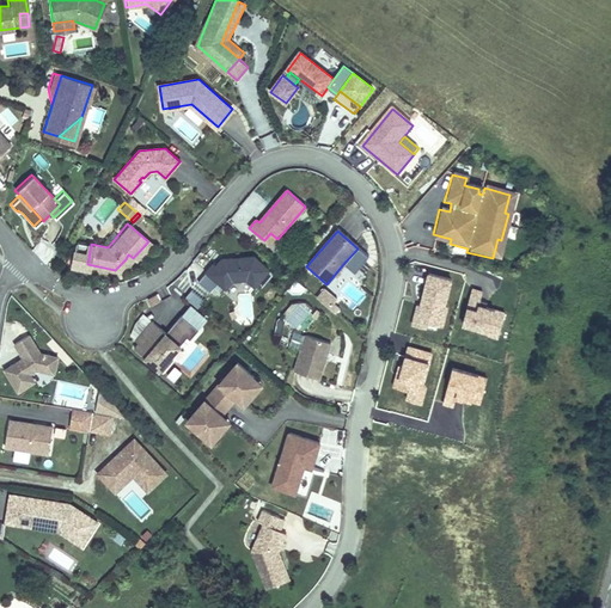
[(270,246),(277,239),(270,233),(264,240),(270,246)]
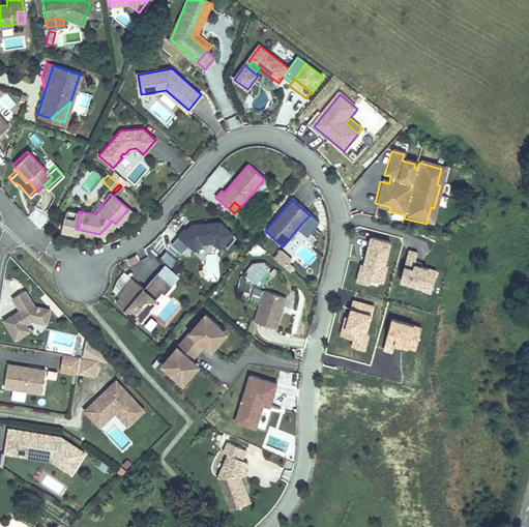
[(63,208),(62,217),(71,220),(74,210),(63,208)]
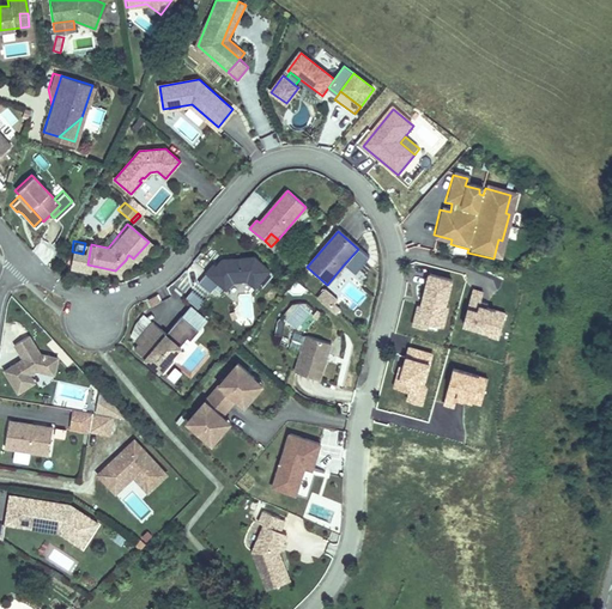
[(86,268),(88,265),(91,244),(85,243),(83,254),(72,251),(68,265),(86,268)]
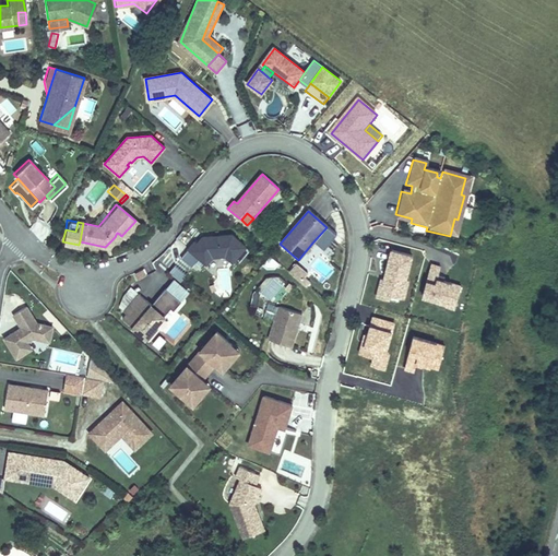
[(336,235),(327,227),(313,241),(320,247),(325,241),(329,245),(336,235)]
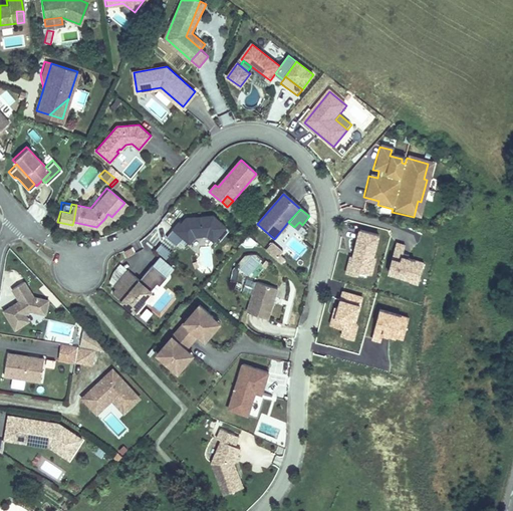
[(176,246),(183,238),(189,243),(195,236),(206,235),(213,241),(225,227),(213,216),(185,218),(180,224),(179,222),(166,237),(176,246)]
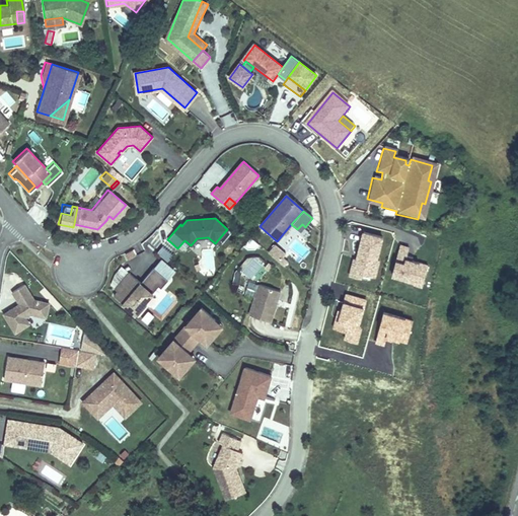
[(350,271),(361,273),(361,276),(374,277),(376,259),(374,259),(377,236),(357,234),(355,256),(357,258),(357,262),(352,261),(350,271)]
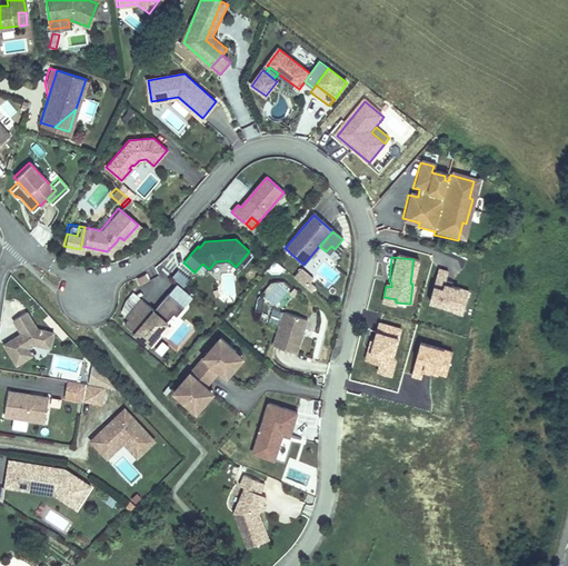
[(275,261),(267,270),(271,275),(279,275),(284,269),(275,261)]
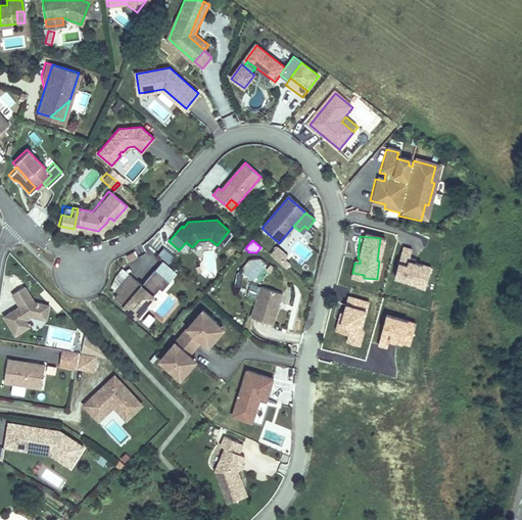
[(173,257),(162,248),(157,254),(168,264),(173,257)]
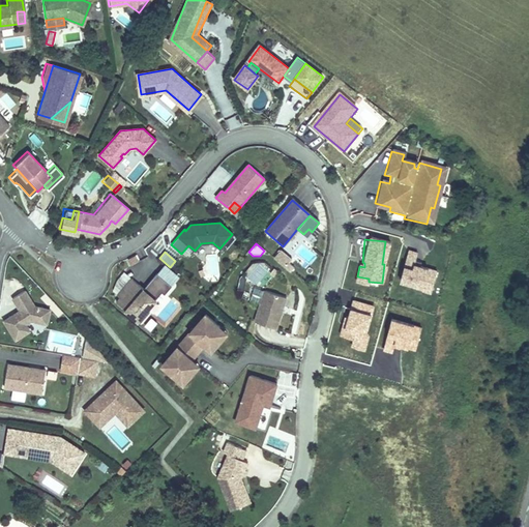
[(282,252),(274,260),(285,269),(288,265),(292,261),(282,252)]
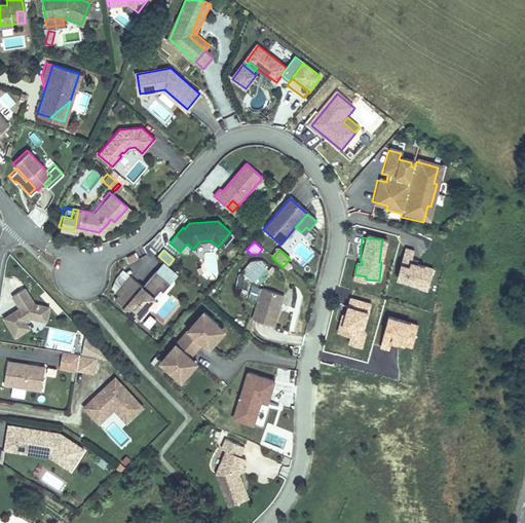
[(402,251),(397,282),(419,286),(420,279),(428,282),(432,268),(415,265),(409,264),(410,260),(411,253),(402,251)]
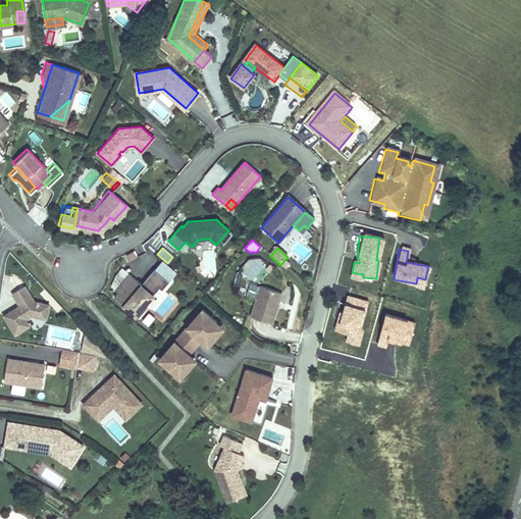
[(128,261),(136,257),(133,252),(125,256),(128,261)]
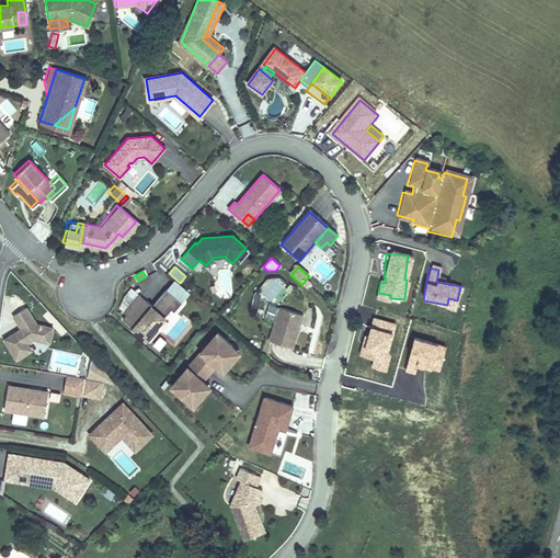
[(138,295),(130,288),(123,296),(130,304),(138,295)]
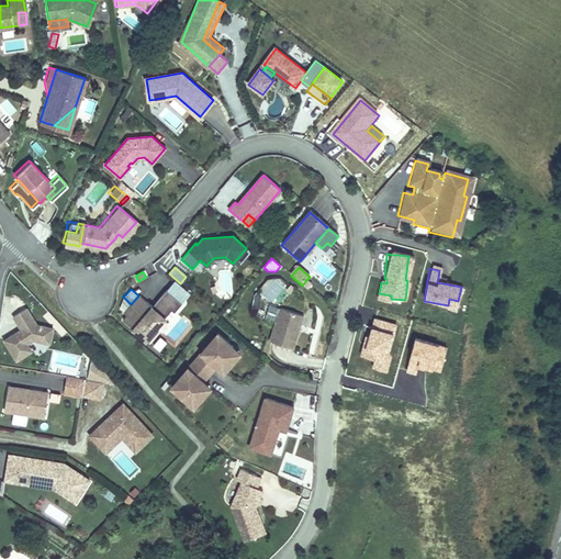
[(150,306),(138,295),(131,304),(123,313),(126,315),(123,321),(147,342),(157,331),(155,328),(170,310),(174,312),(181,303),(165,290),(150,306)]
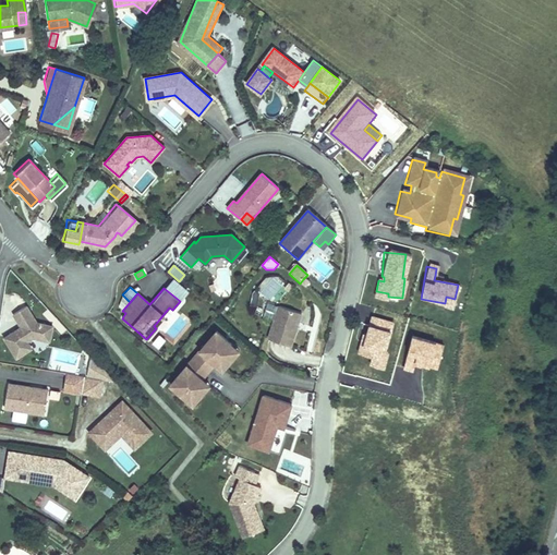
[(388,293),(376,291),(375,300),(387,301),(388,297),(388,293)]
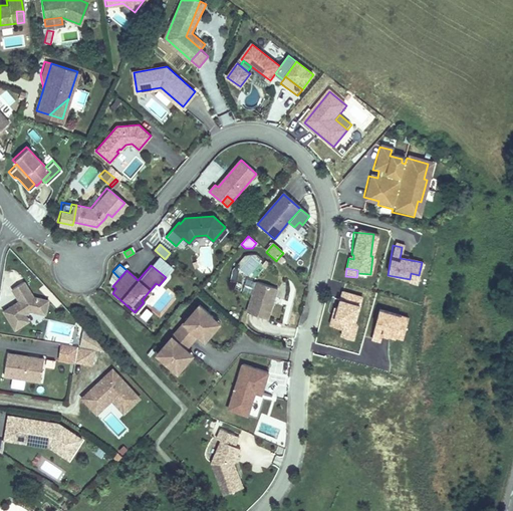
[(419,275),(411,273),(410,279),(409,282),(418,284),(419,275)]
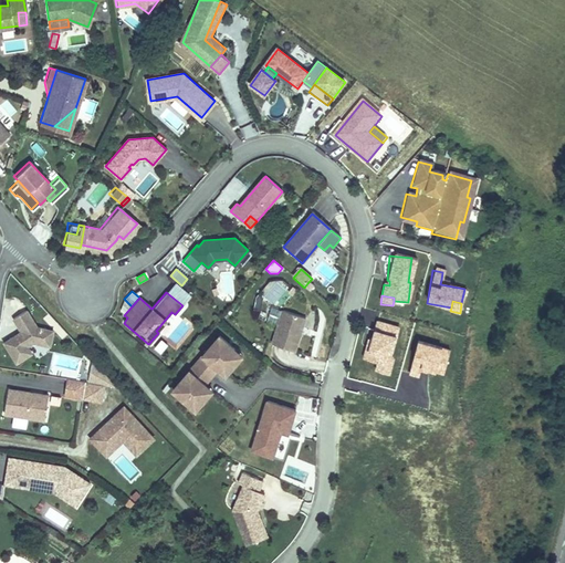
[(294,352),(304,320),(282,312),(272,345),(294,352)]
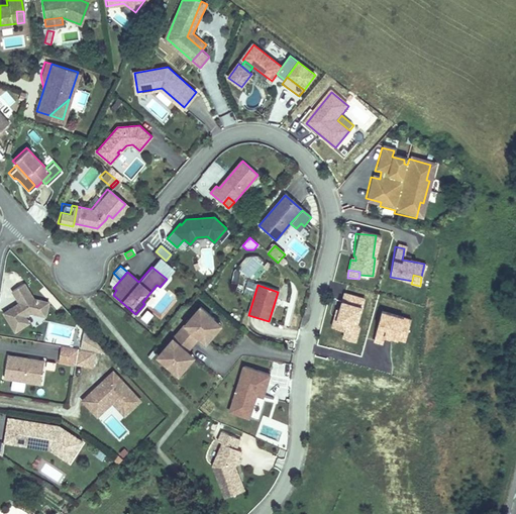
[(36,301),(28,286),(12,295),(19,306),(4,316),(17,336),(32,327),(27,320),(32,317),(48,322),(53,305),(36,301)]
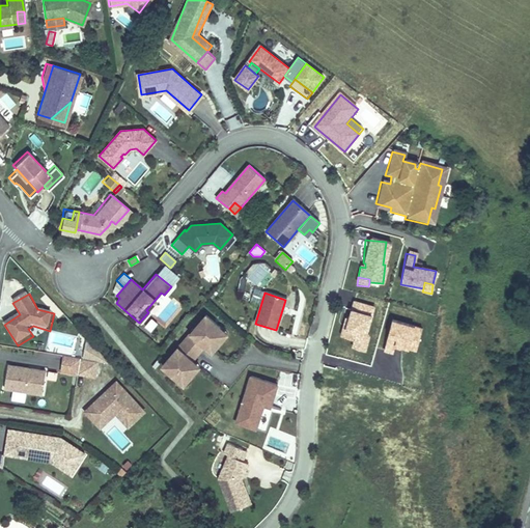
[(203,346),(219,329),(204,315),(161,366),(175,380),(191,361),(203,346)]
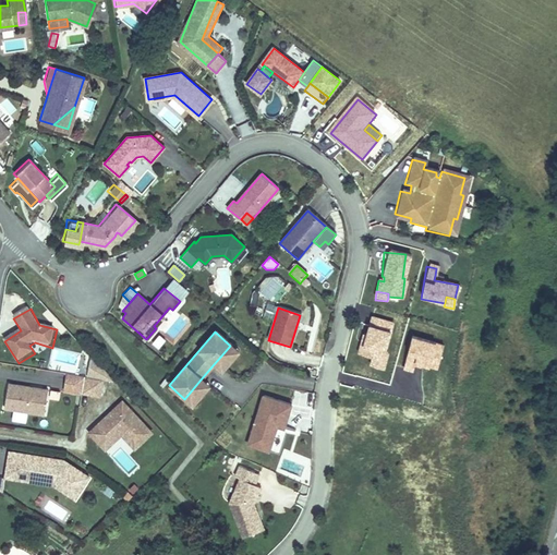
[(220,371),(238,351),(230,346),(214,364),(220,371)]
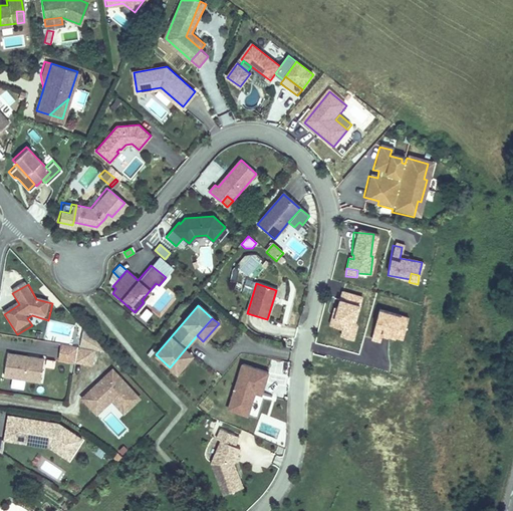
[(105,351),(81,326),(77,347),(92,349),(105,351)]
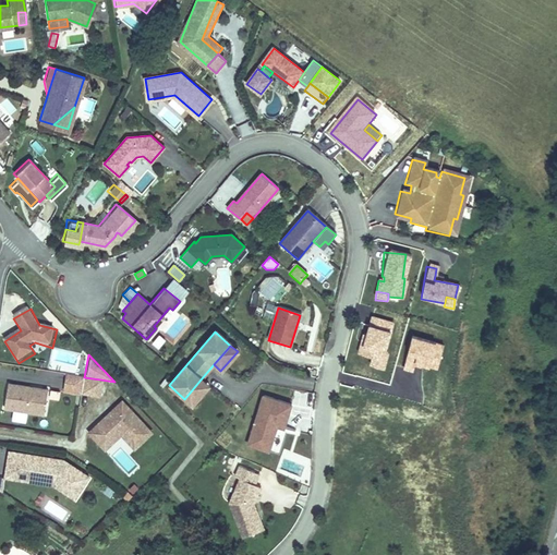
[(80,394),(82,376),(65,374),(62,390),(80,394)]
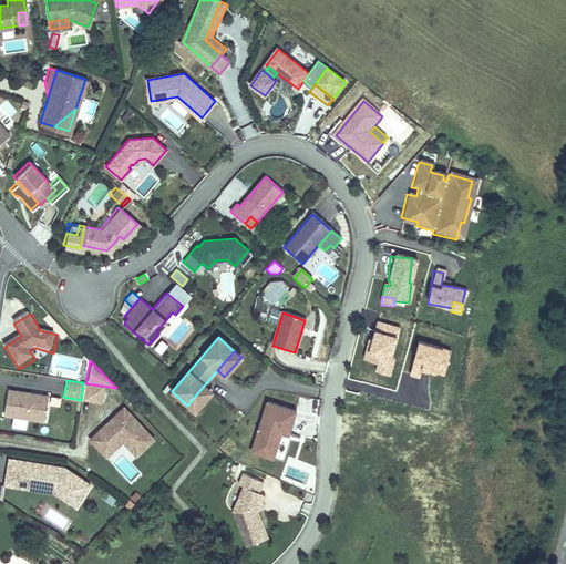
[(100,402),(102,386),(83,382),(81,400),(100,402)]
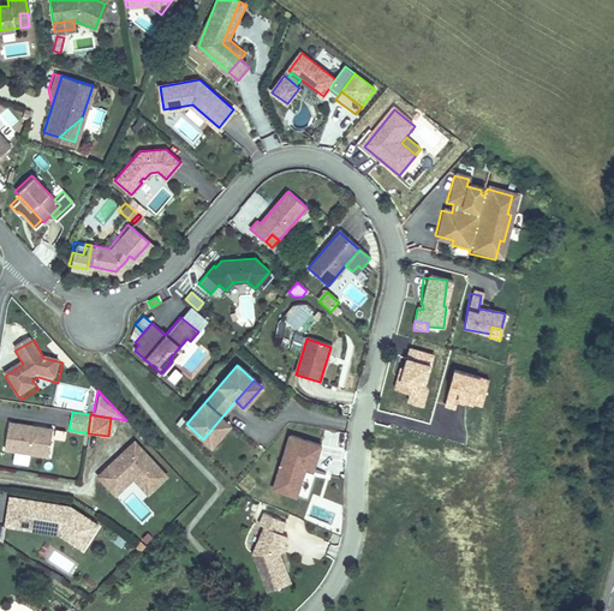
[(210,445),(228,425),(221,418),(203,439),(210,445)]
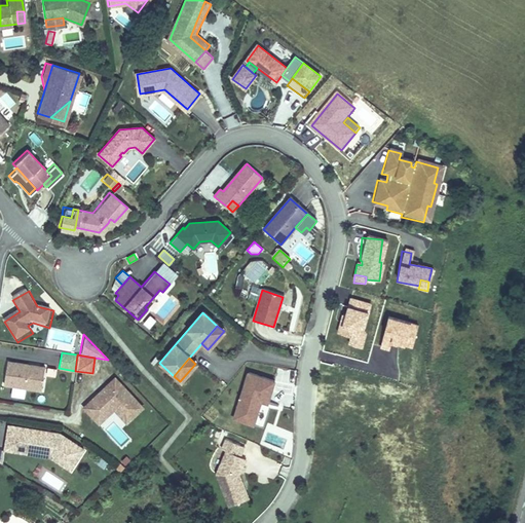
[(40,391),(43,368),(6,363),(2,385),(40,391)]
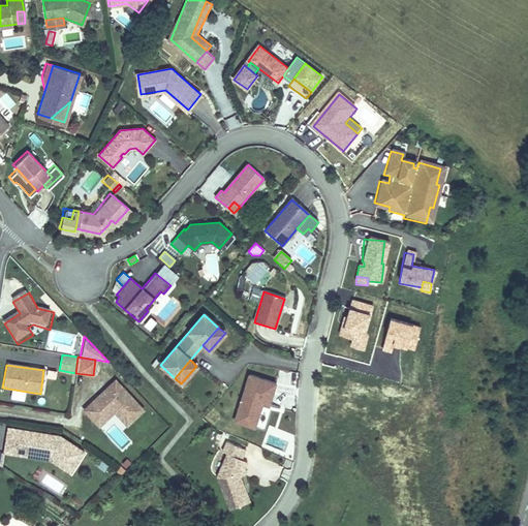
[(57,380),(58,372),(47,371),(45,379),(57,380)]
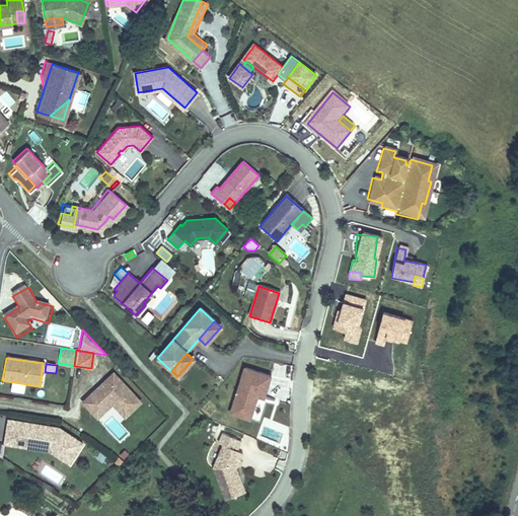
[(229,414),(248,420),(256,396),(263,399),(270,377),(243,369),(229,414)]
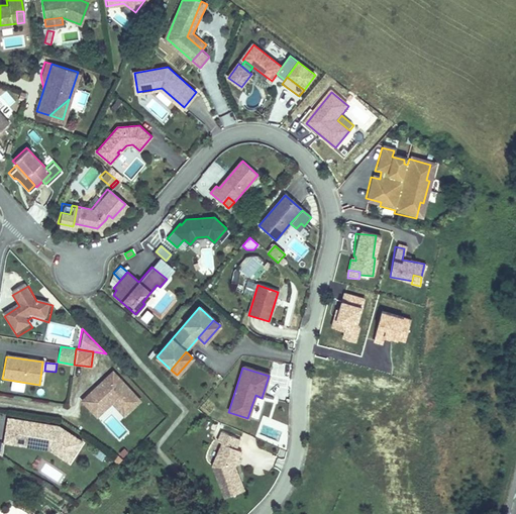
[(144,403),(115,373),(82,404),(99,423),(114,407),(126,420),(144,403)]
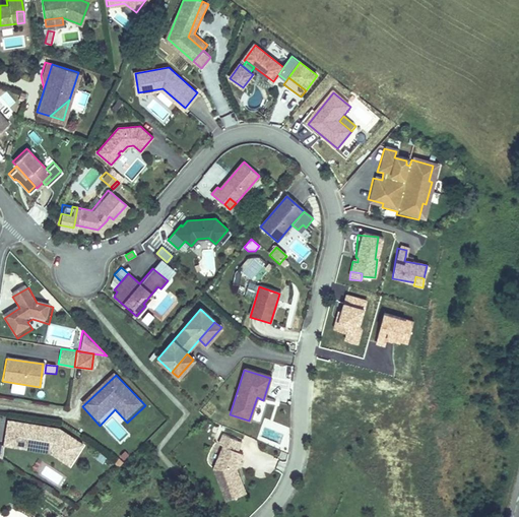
[(253,423),(260,424),(263,408),(257,407),(253,423)]
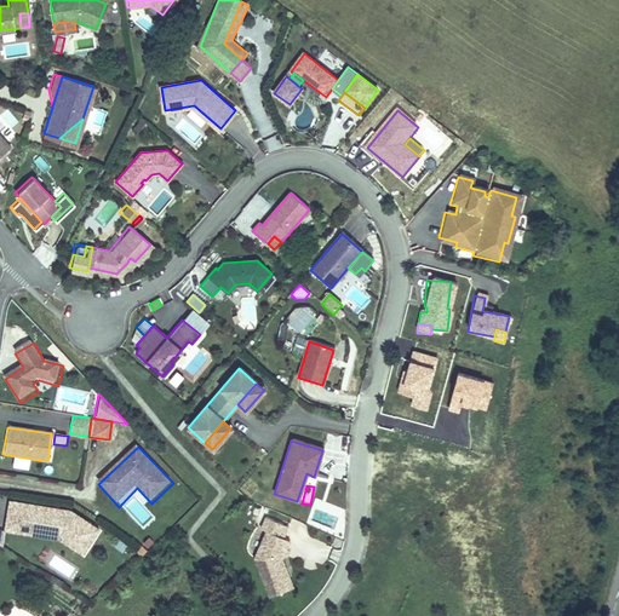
[(69,512),(9,502),(4,531),(58,540),(67,545),(73,535),(89,545),(97,530),(69,512)]
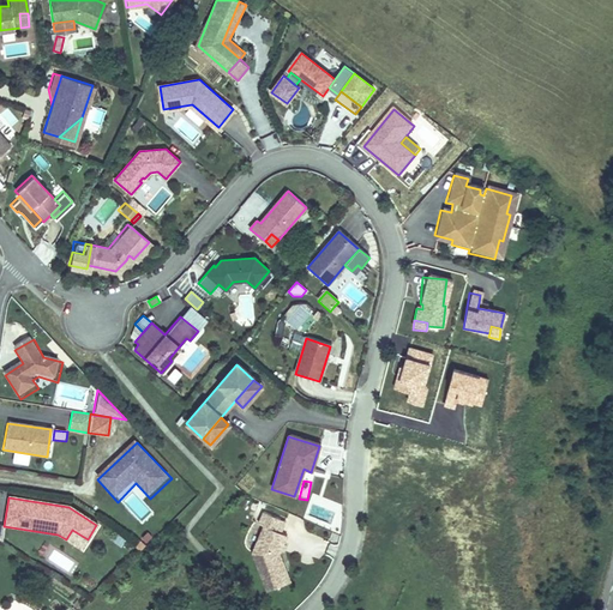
[(288,584),(276,555),(278,551),(281,545),(284,537),(274,532),(277,520),(262,514),(256,525),(262,527),(251,554),(265,592),(288,584)]
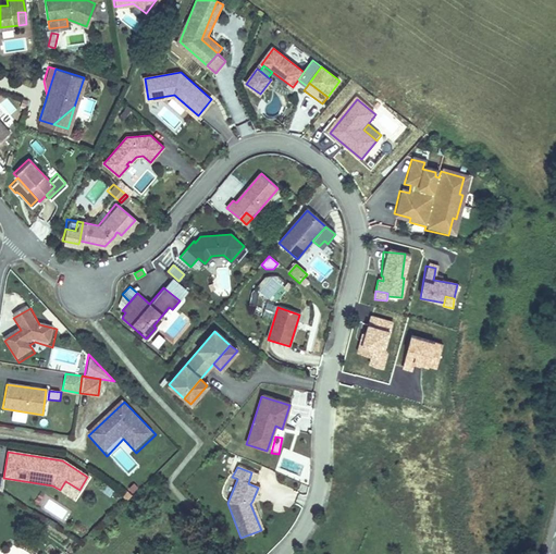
[(73,499),(79,490),(65,481),(60,490),(73,499)]
